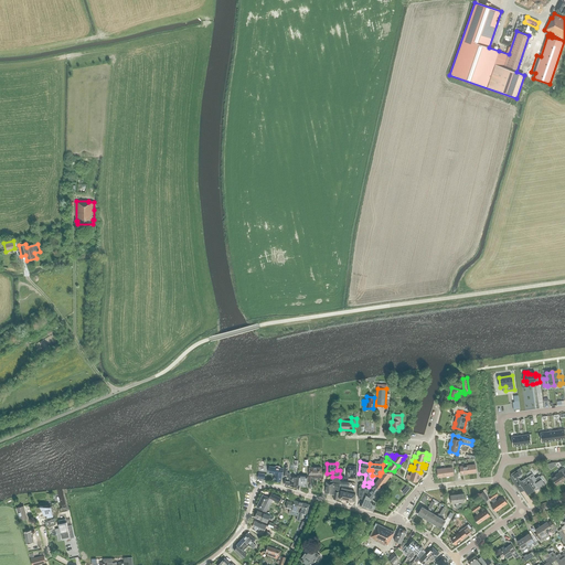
[(274,480),(280,481),(281,475),(283,475),(283,468),(280,468),(280,467),(279,467),(276,466),(275,467),(269,467),(269,468),(268,469),(268,471),(269,471),(269,473),(275,473),(274,480)]
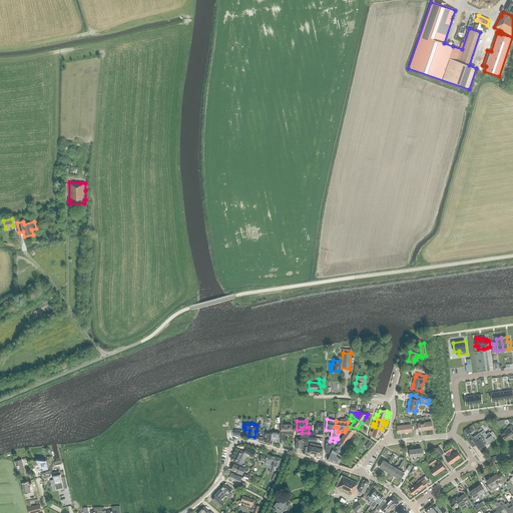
[(320,425),(320,423),(316,423),(316,428),(314,428),(314,435),(320,435),(320,434),(324,434),(324,425),(320,425)]
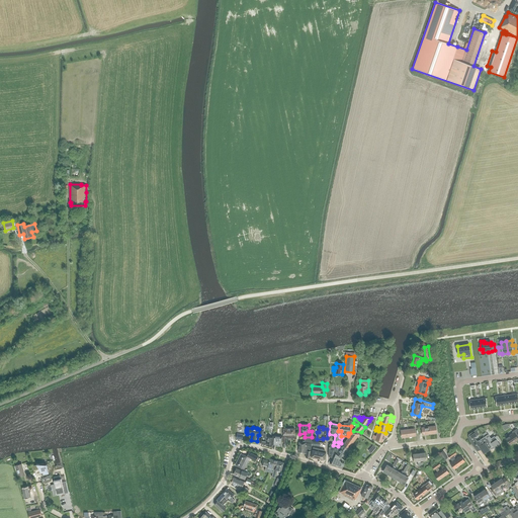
[(260,428),(259,435),(262,436),(261,440),(261,445),(267,446),(272,447),(272,438),(266,437),(266,434),(263,434),(264,428),(260,428)]
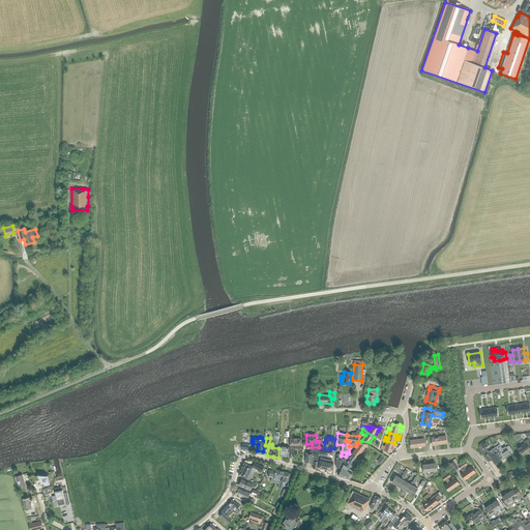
[(293,448),(301,448),(301,438),(290,438),(290,453),(293,453),(293,448)]
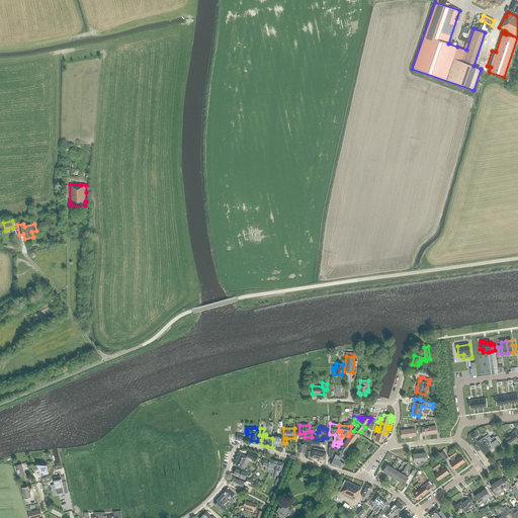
[(513,433),(505,438),(510,445),(515,441),(516,442),(517,440),(517,430),(517,429),(512,432),(513,433)]
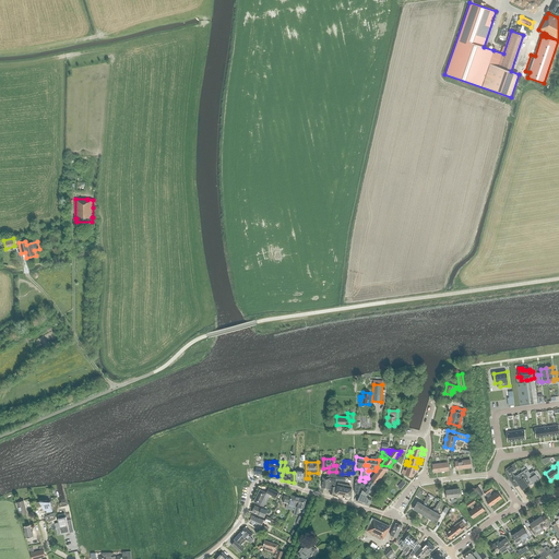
[(402,474),(413,477),(415,472),(418,472),(419,468),(416,467),(408,465),(406,471),(403,470),(402,474)]
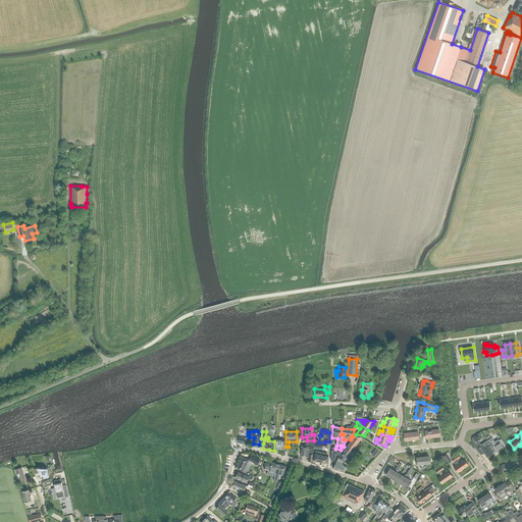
[(482,451),(487,458),(493,453),(492,452),(497,450),(499,452),(499,451),(504,448),(498,439),(494,441),(491,437),(487,440),(478,437),(476,435),(472,438),(472,441),(474,446),(479,453),(482,451)]
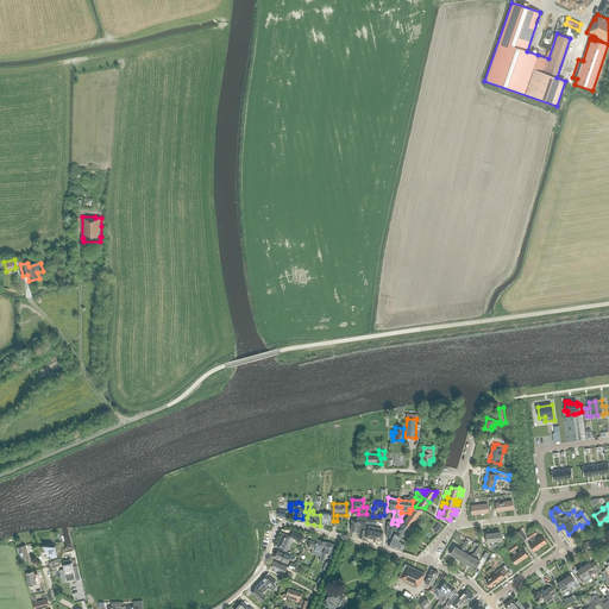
[(405,521),(396,532),(395,534),(401,538),(402,537),(405,538),(413,527),(410,526),(422,510),(413,509),(405,521)]
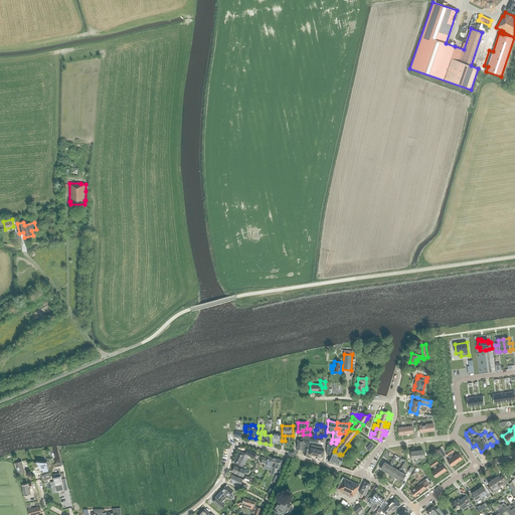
[(271,443),(280,443),(281,435),(272,434),(271,443)]
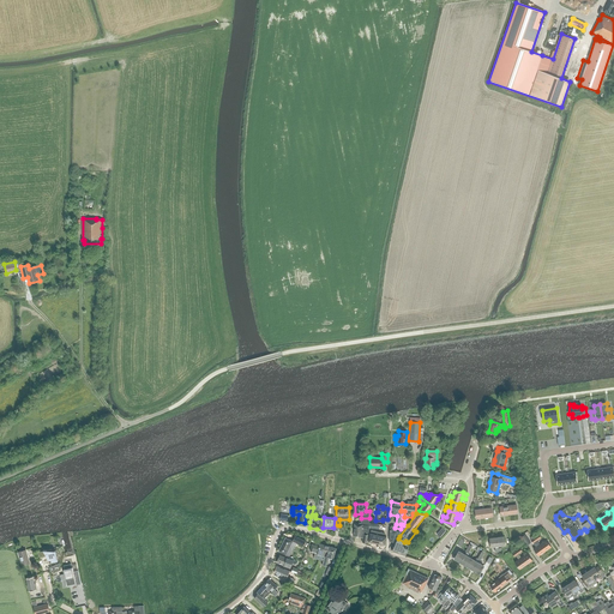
[(369,521),(369,518),(361,518),(361,523),(359,523),(359,524),(355,524),(354,536),(362,537),(362,542),(368,543),(369,533),(368,533),(369,528),(369,523),(369,521)]
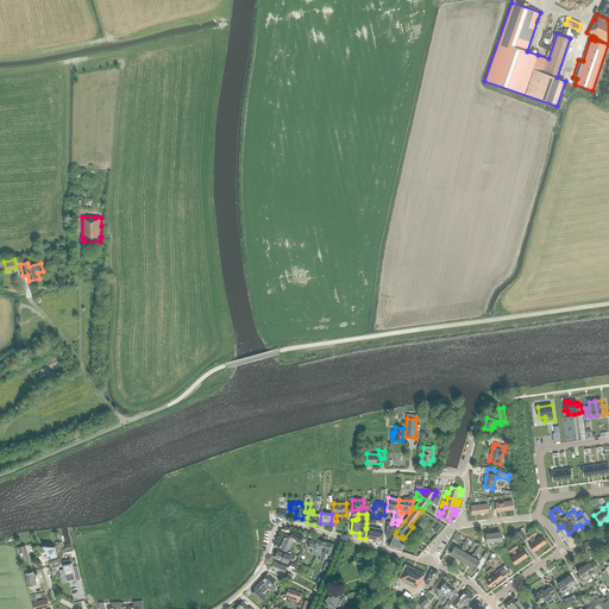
[(381,540),(383,533),(381,532),(382,529),(368,526),(365,537),(381,540)]
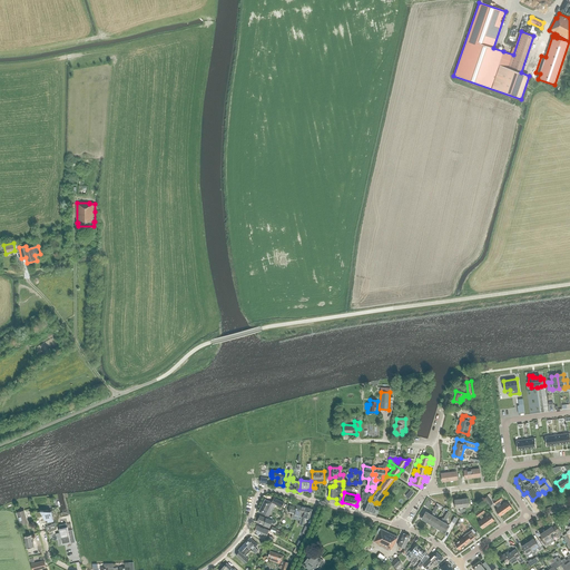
[(370,497),(372,494),(362,492),(361,502),(366,504),(363,510),(376,516),(379,509),(373,507),(375,503),(370,500),(371,498),(370,497)]
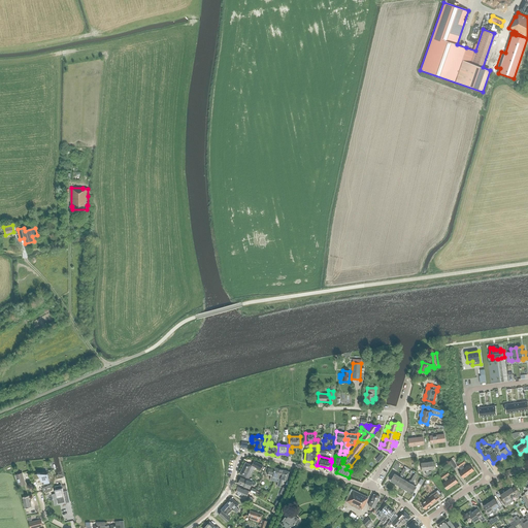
[(249,477),(255,467),(261,470),(263,465),(254,461),(252,465),(245,462),(239,473),(245,476),(244,479),(248,481),(249,477)]
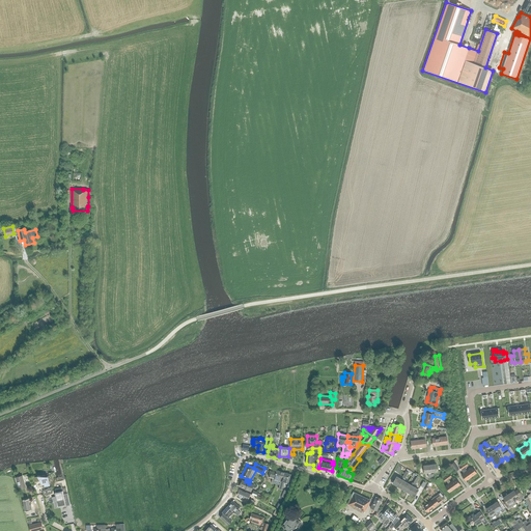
[(466,470),(471,477),(476,473),(471,466),(466,470)]
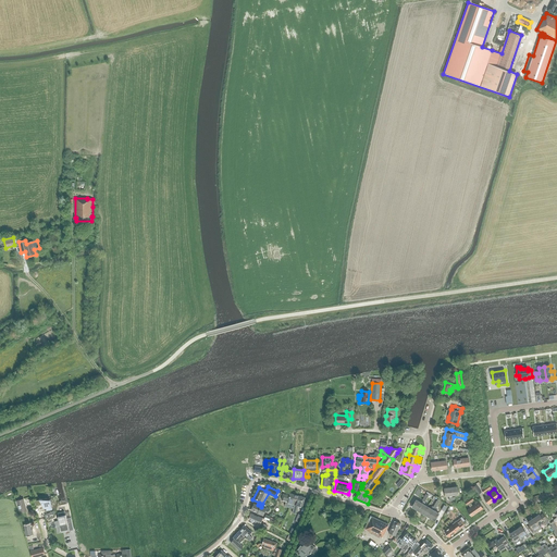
[(295,504),(297,495),(288,493),(287,495),(283,494),(281,499),(286,500),(284,506),(293,509),(295,504)]
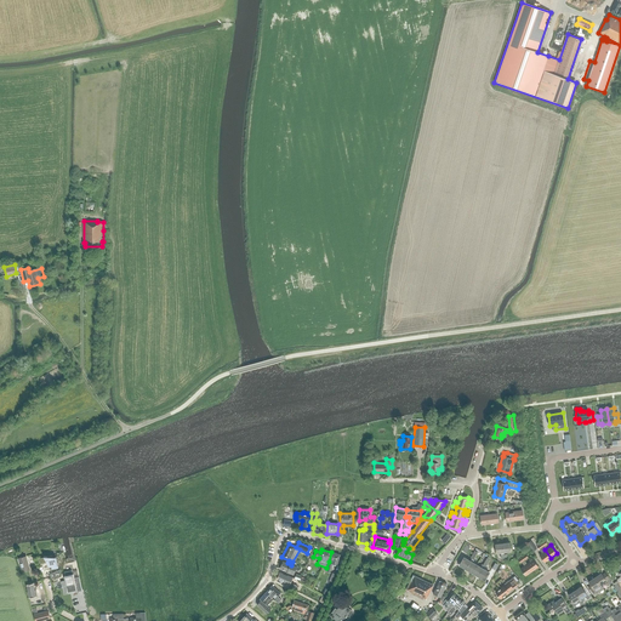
[(545,563),(551,558),(545,550),(539,553),(545,563)]
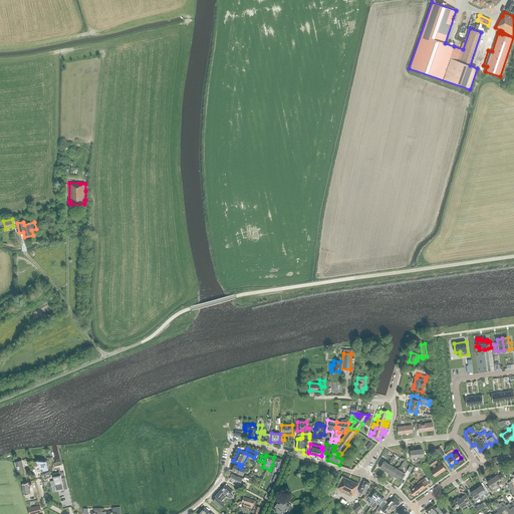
[(274,471),(275,466),(279,467),(281,459),(274,457),(272,465),(270,470),(274,471)]
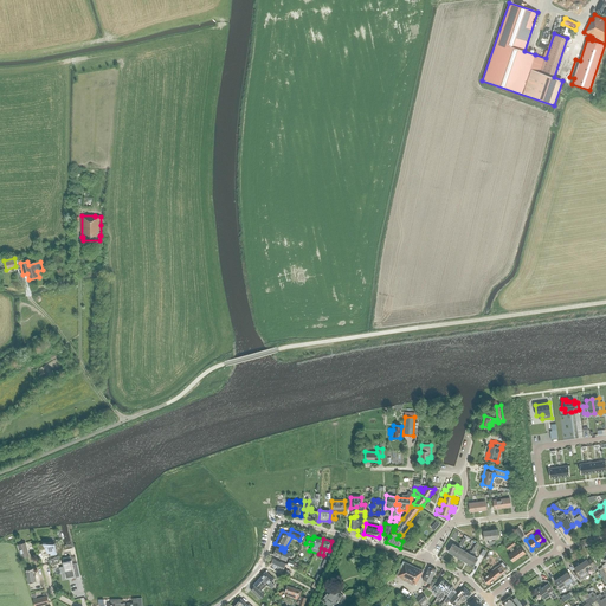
[(38,550),(46,549),(49,555),(57,554),(55,543),(51,543),(51,542),(46,543),(43,543),(37,546),(38,550)]
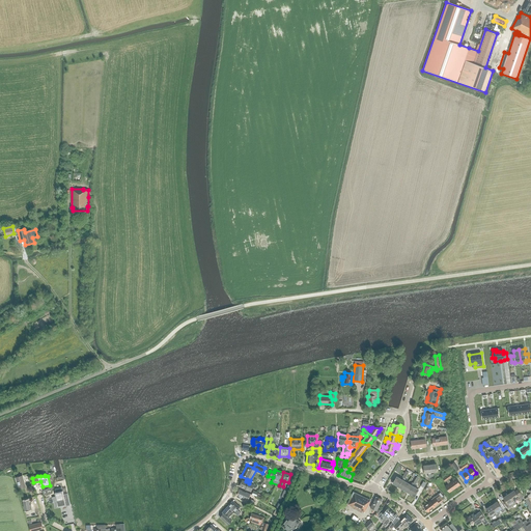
[(20,488),(25,487),(22,476),(16,477),(20,488)]
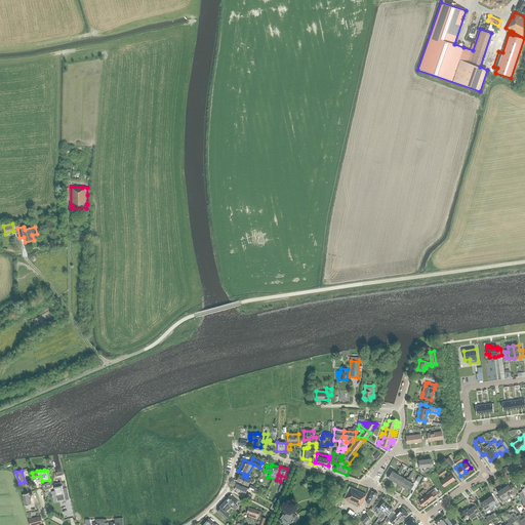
[(398,475),(397,474),(392,472),(389,478),(394,481),(398,475)]
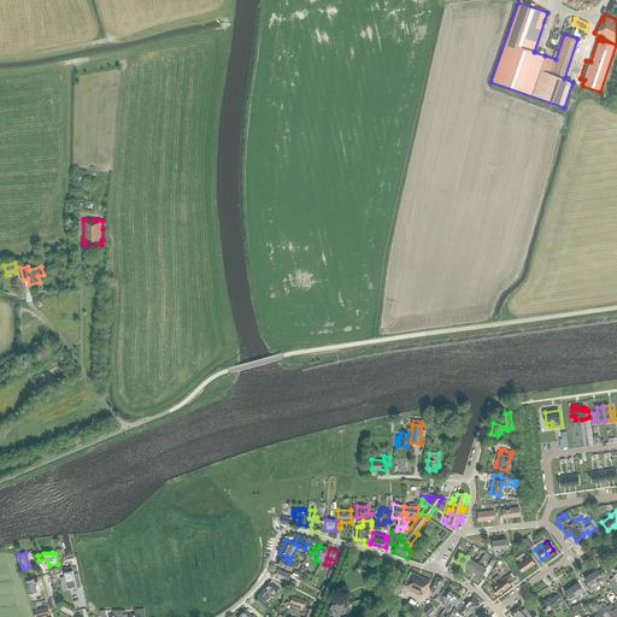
[(522,559),(528,568),(534,564),(528,554),(522,559)]
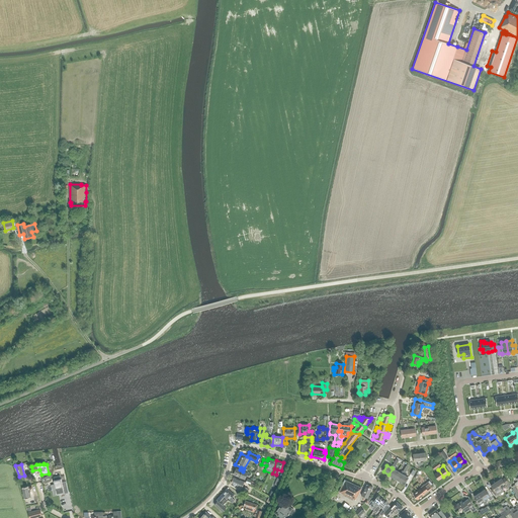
[(389,475),(394,478),(398,471),(395,469),(396,467),(395,466),(394,466),(393,468),(389,475)]
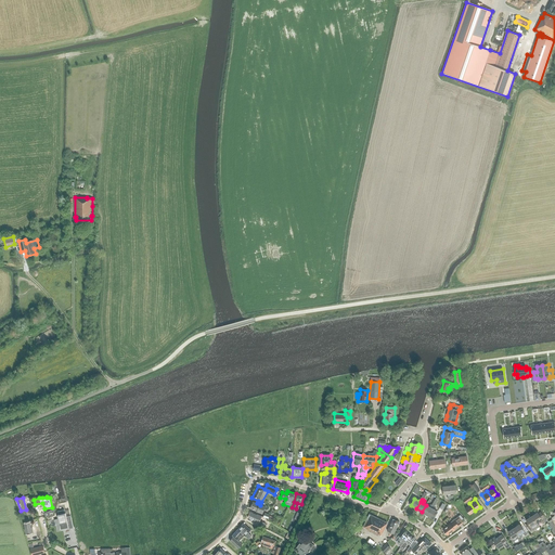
[(260,505),(257,503),(253,502),(250,508),(257,511),(256,512),(262,514),(265,507),(261,505),(260,505)]
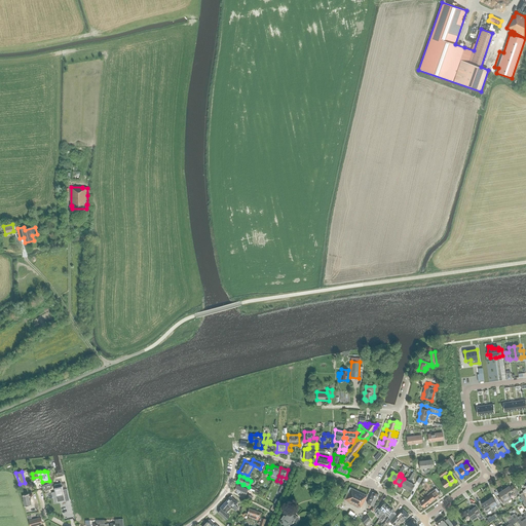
[(413,477),(410,476),(409,479),(410,479),(405,488),(410,491),(414,485),(411,483),(412,480),(411,480),(413,477)]
